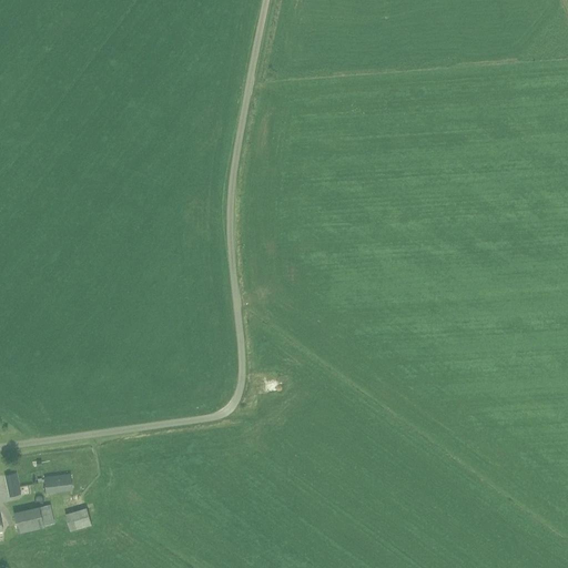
[(18,472),(8,474),(11,494),(21,493),(18,472)]
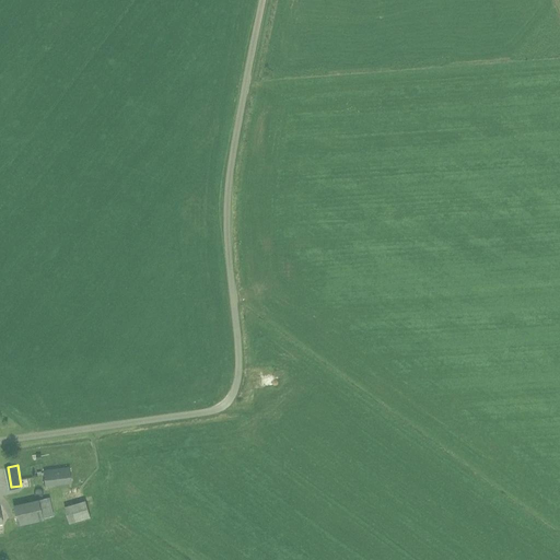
[(45,486),(71,482),(70,467),(44,470),(45,486)]
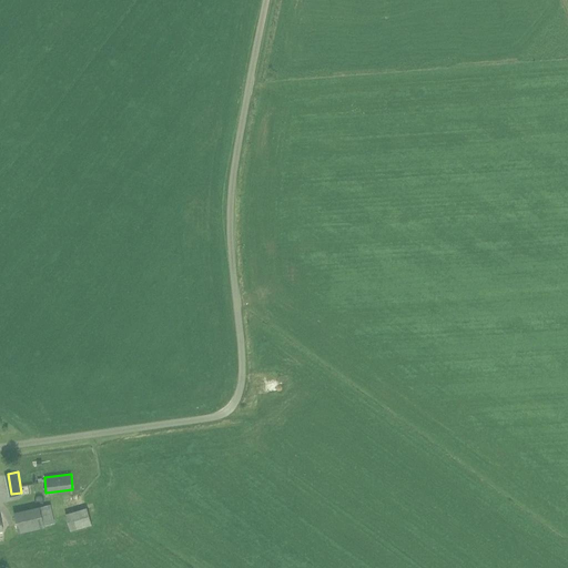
[(54,523),(50,504),(39,507),(44,525),(54,523)]
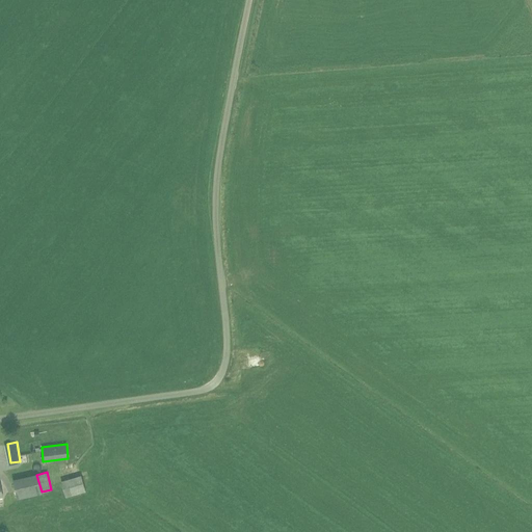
[(14,480),(17,497),(37,493),(34,475),(14,480)]
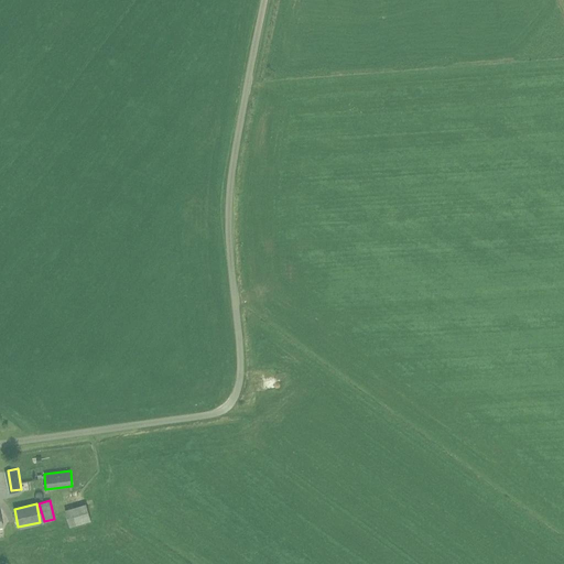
[(69,528),(90,521),(86,503),(64,509),(69,528)]
